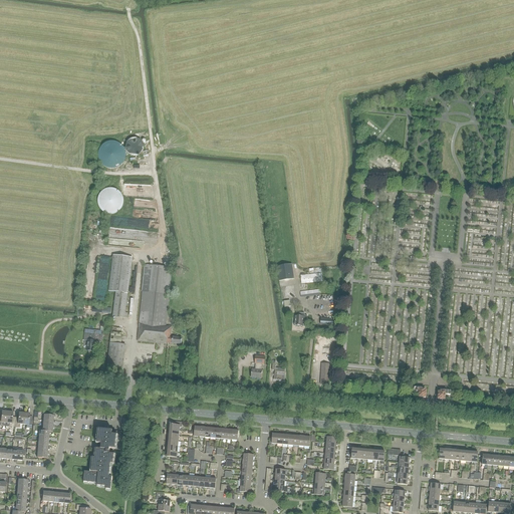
[(125,146),(125,147),(125,148),(125,149),(126,150),(126,151),(126,152),(127,153),(129,154),(130,155),(131,155),(132,156),(133,156),(134,156),(135,156),(136,156),(137,156),(138,156),(139,155),(140,155),(141,154),(142,153),(143,152),(143,151),(143,150),(144,149),(144,148),(144,147),(144,146),(144,145),(143,145),(143,144),(143,143),(142,142),(141,141),(140,140),(139,140),(138,139),(137,139),(136,139),(135,139),(134,139),(133,139),(132,139),(131,140),(130,140),(129,141),(127,142),(126,143),(126,144),(126,145),(125,146)]
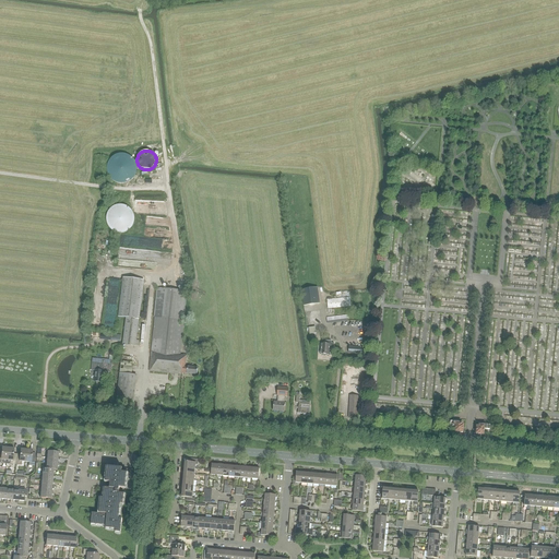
[(123,154),(120,154),(118,154),(116,155),(114,156),(111,157),(110,159),(108,162),(107,164),(107,166),(107,168),(107,171),(107,174),(108,176),(109,178),(111,179),(114,181),(116,182),(118,183),(120,183),(122,183),(125,183),(128,182),(130,181),(132,180),(133,178),(135,176),(137,174),(137,171),(138,169),(137,166),(137,164),(135,162),(134,159),(132,157),(130,156),(128,155),(126,154),(123,154)]
